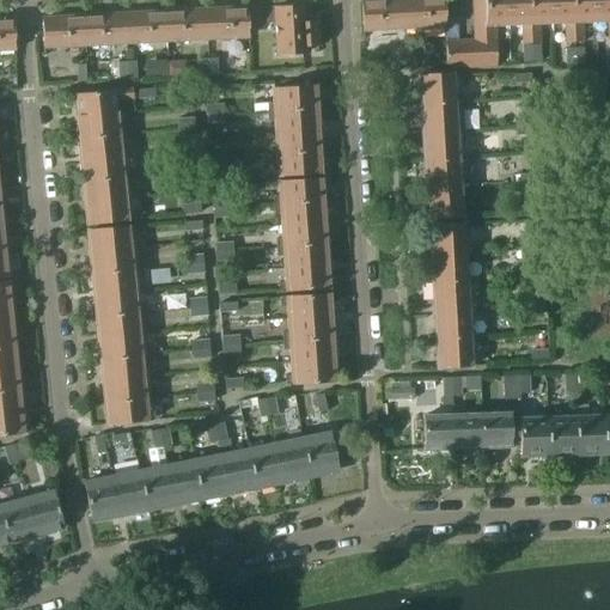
[(363,0),(365,29),(407,25),(406,0),(363,0)]
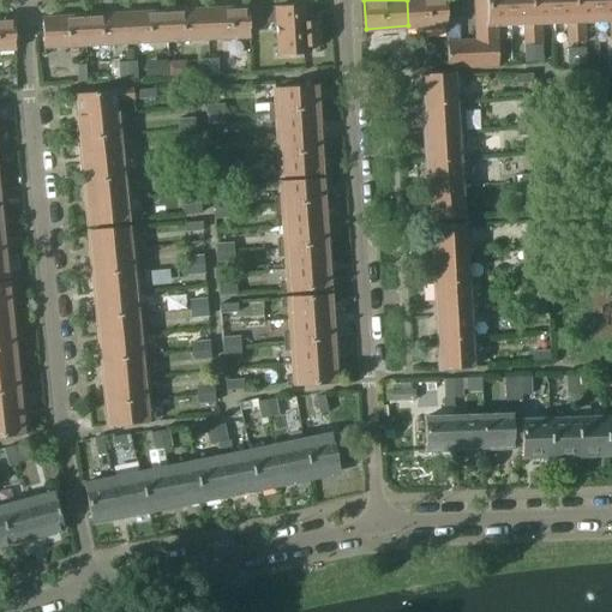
[(407,0),(408,25),(449,23),(447,0),(407,0)]
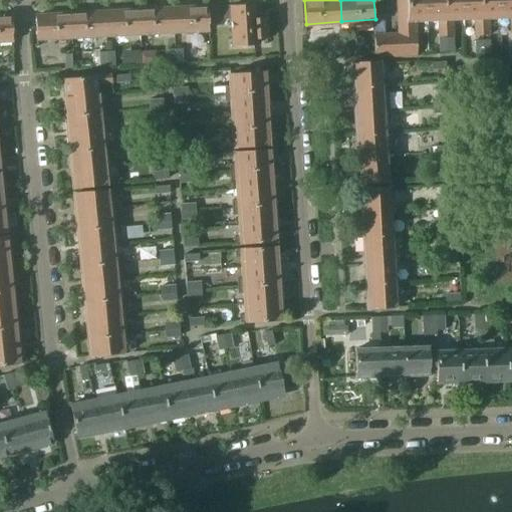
[(397,0),(399,32),(375,32),(376,56),(410,55),(407,0),(397,0)]
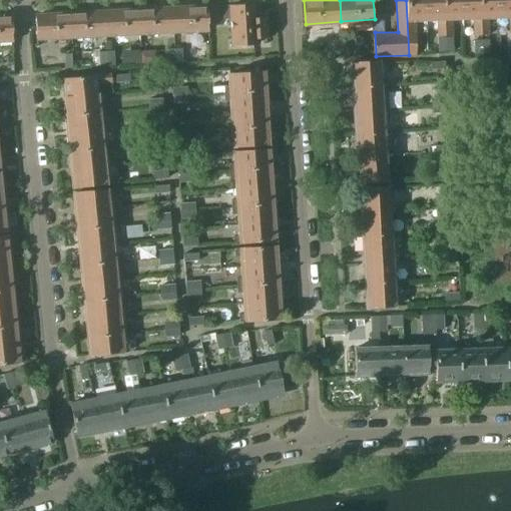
[(406,0),(409,55),(417,54),(416,20),(427,19),(426,0),(406,0)]
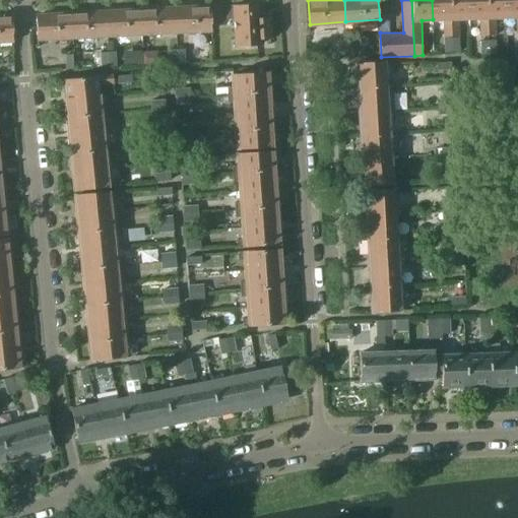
[(432,0),(433,19),(444,19),(445,36),(452,36),(450,0),(432,0)]
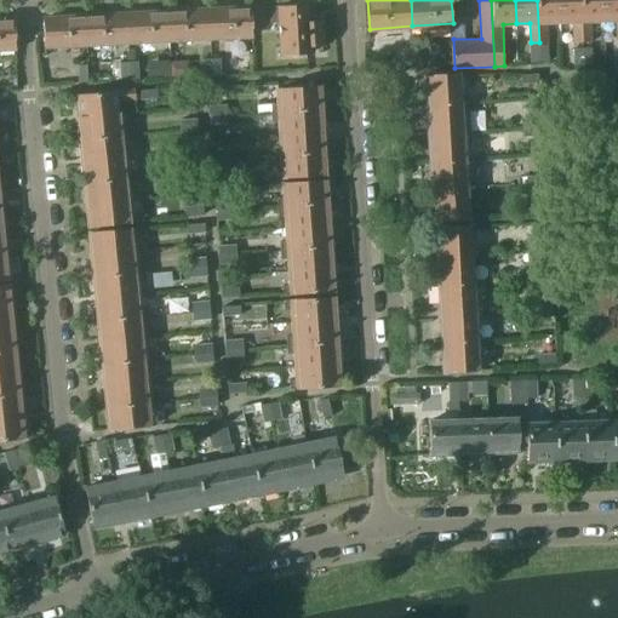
[(537,0),(539,43),(549,43),(548,22),(561,22),(559,0),(537,0)]
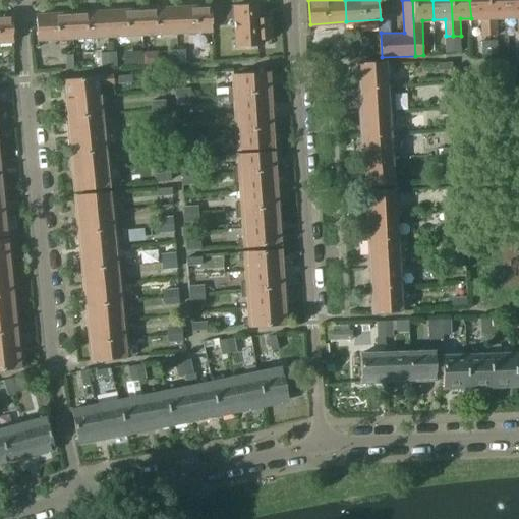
[(469,0),(471,18),(481,18),(482,35),(489,35),(487,0),(469,0)]
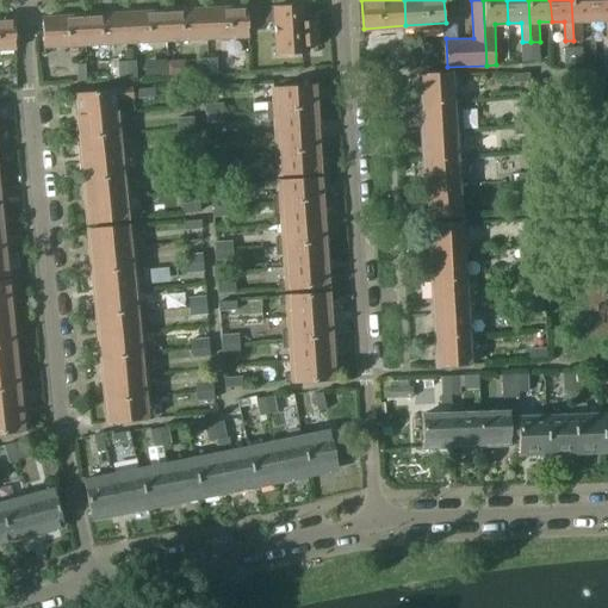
[(571,0),(574,41),(583,39),(582,20),(595,20),(593,0),(571,0)]
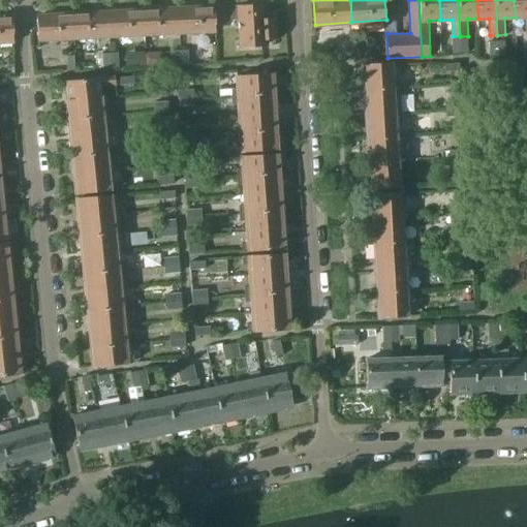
[(514,0),(516,18),(526,17),(526,0),(514,0)]
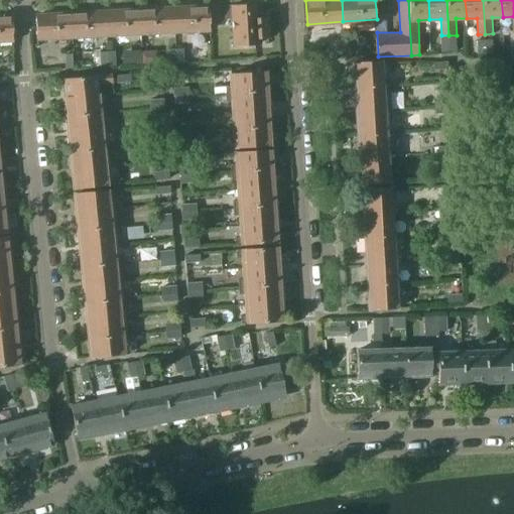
[(257,17),(256,3),(233,4),(235,44),(258,43),(258,37),(269,37),(268,17),(257,17)]
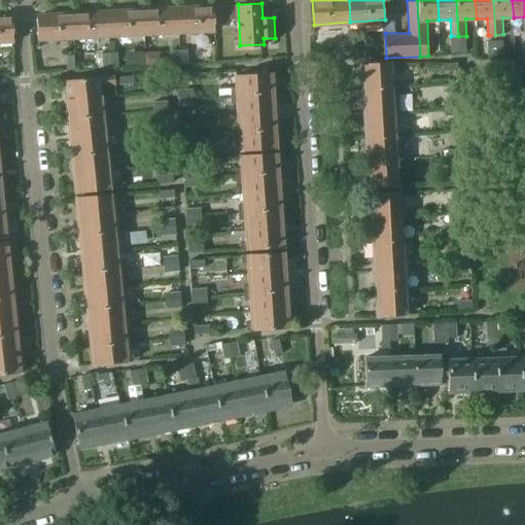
[(225,5),(209,6),(178,7),(179,31),(215,29),(215,23),(226,23),(225,5)]
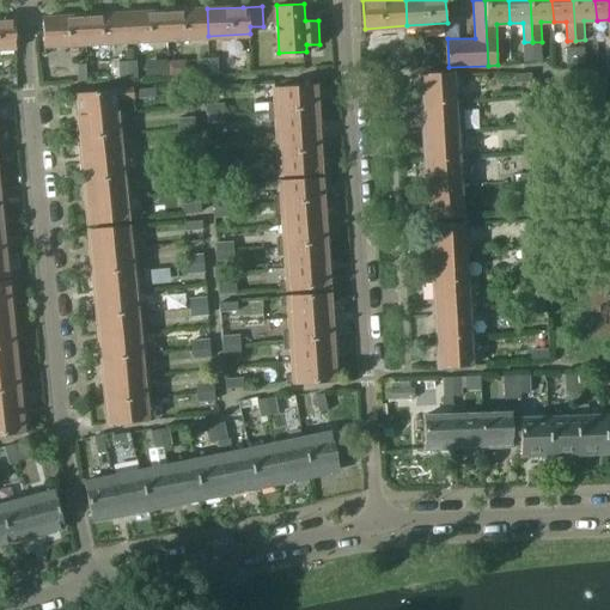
[(207,8),(166,11),(168,38),(208,36),(207,8)]
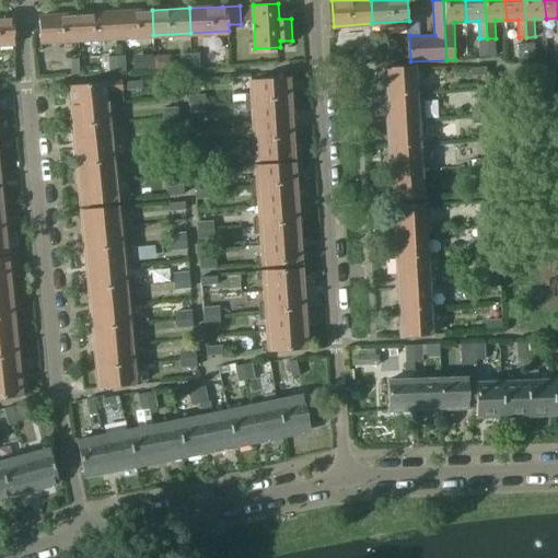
[(152,10),(115,12),(116,37),(117,43),(126,42),(125,36),(153,35),(152,10)]
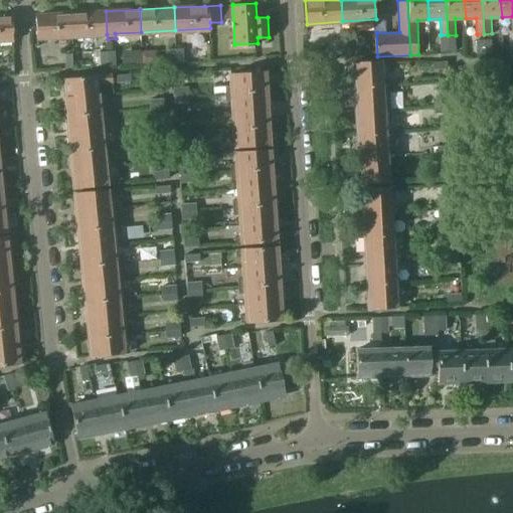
[(106,11),(71,13),(72,36),(107,34),(106,11)]
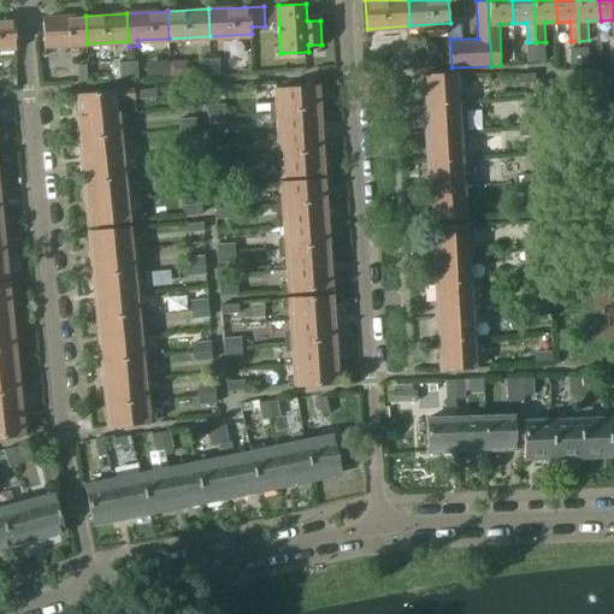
[(43,18),(45,30),(46,46),(87,43),(86,16),(43,18)]
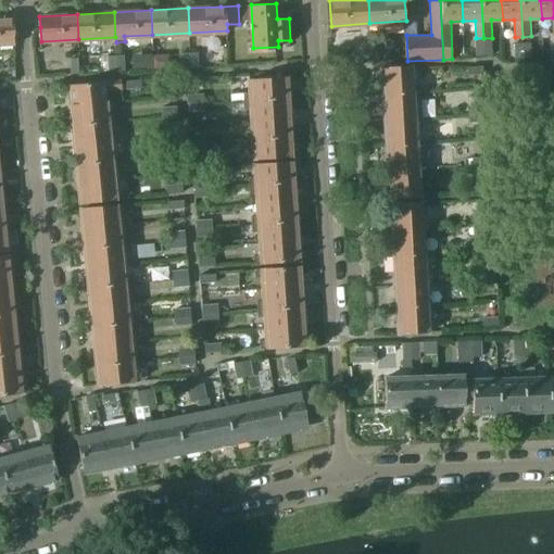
[(14,17),(0,17),(0,42),(15,42),(14,17)]
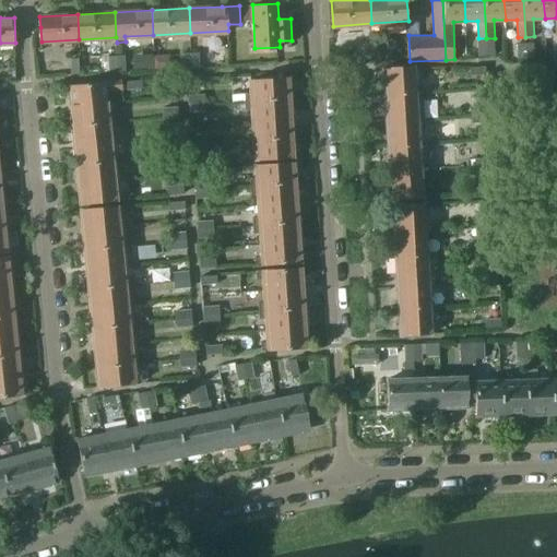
[(495,38),(486,39),(487,55),(495,55),(495,38)]
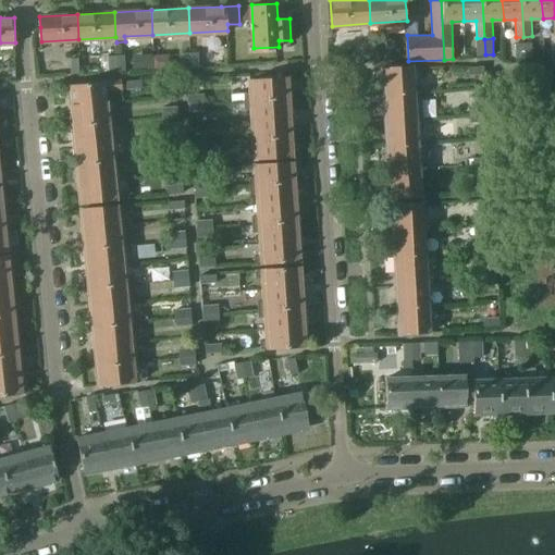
[(362,42),(364,58),(372,58),(371,41),(362,42)]
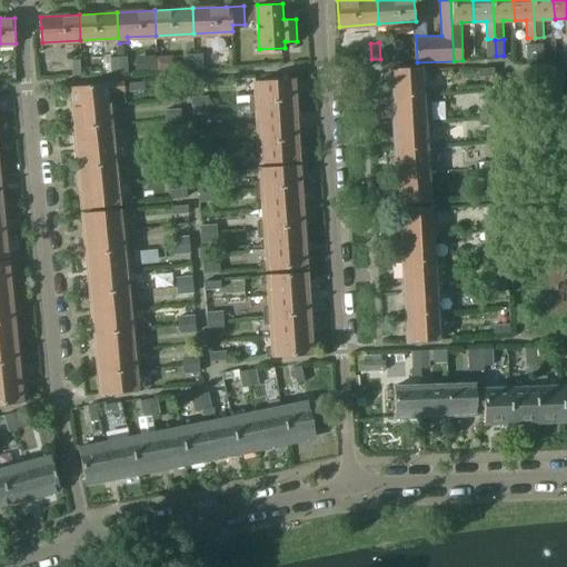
[(204,51),(195,52),(196,68),(204,68),(204,51)]
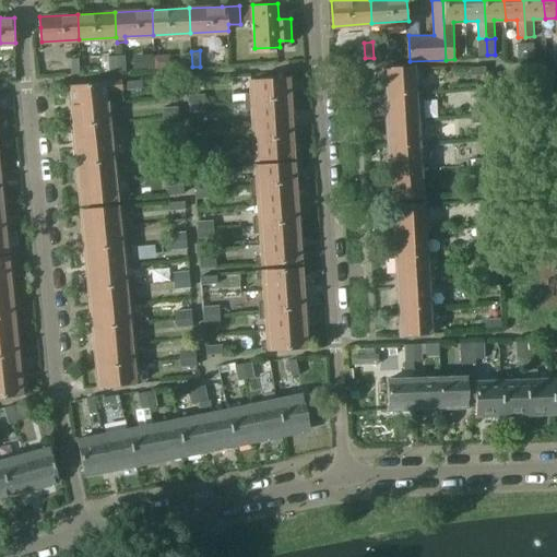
[(126,55),(117,55),(118,71),(126,71),(126,55)]
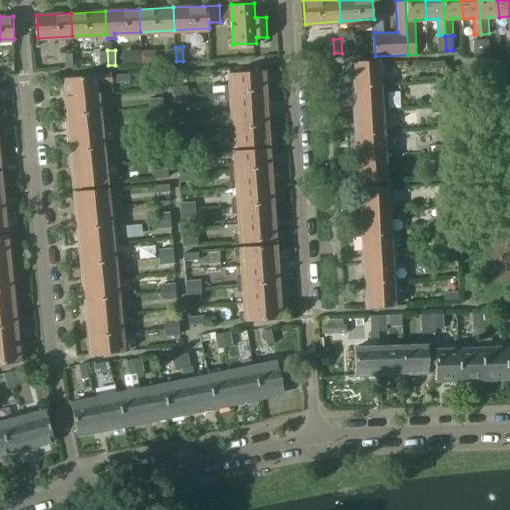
[(380,59),(352,61),(353,86),(381,84),(380,59)]
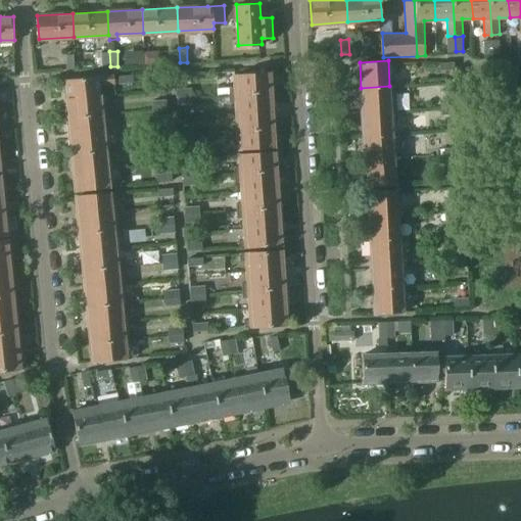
[(440,69),(456,68),(455,60),(439,61),(440,69)]
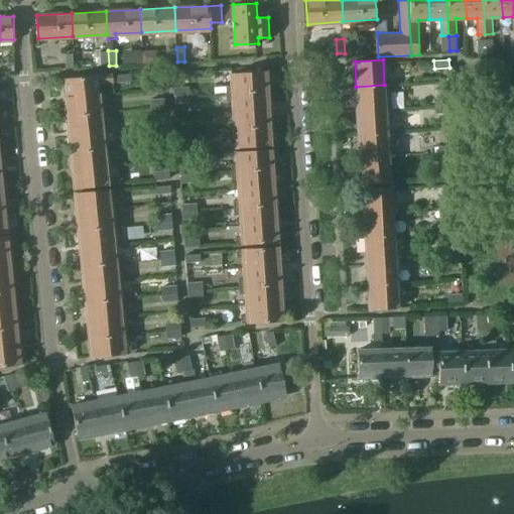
[(227,86),(227,92),(268,89),(267,71),(231,74),(232,86),(227,86)]
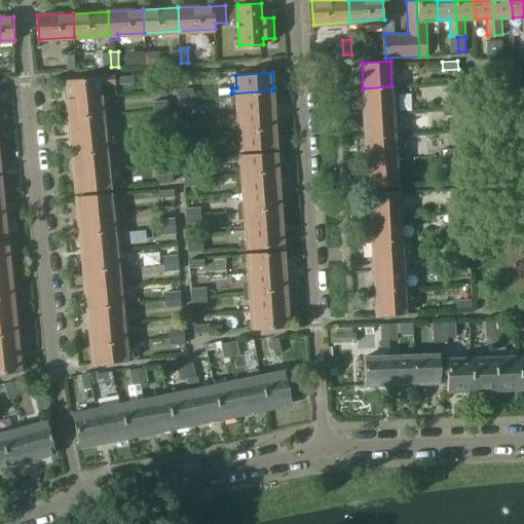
[(115,74),(66,79),(68,98),(100,95),(99,84),(116,83),(115,74)]
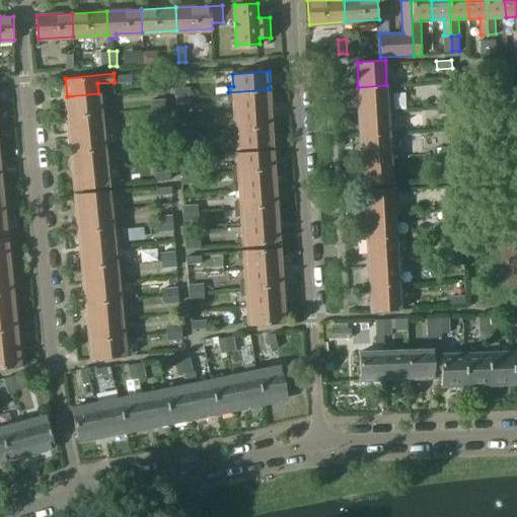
[(386,85),(358,87),(360,111),(388,109),(386,85)]
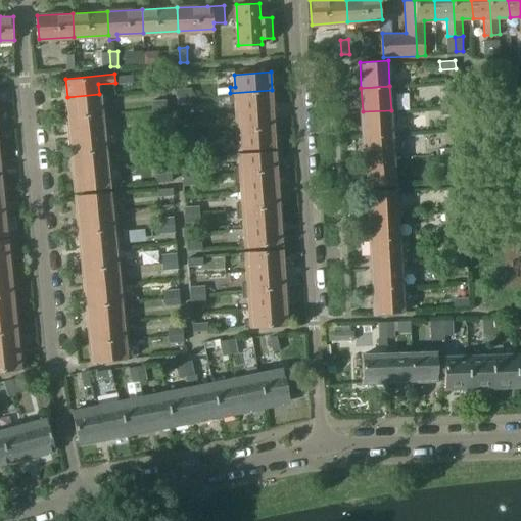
[(178,89),(178,96),(193,95),(192,88),(178,89)]
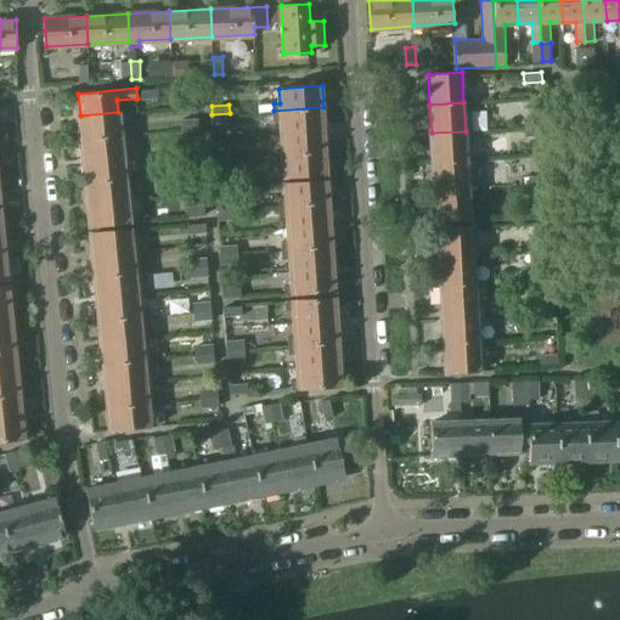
[(323,107),(274,111),(275,120),(281,119),(282,133),(325,129),(323,107)]
